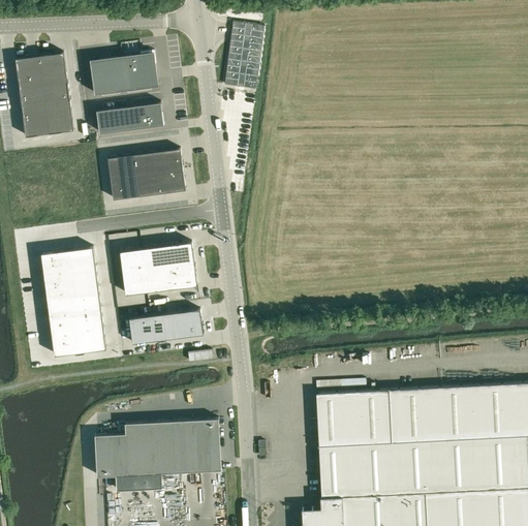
[(152,53),(90,61),(94,95),(158,87),(158,85),(156,86),(154,67),(153,67),(152,53)]
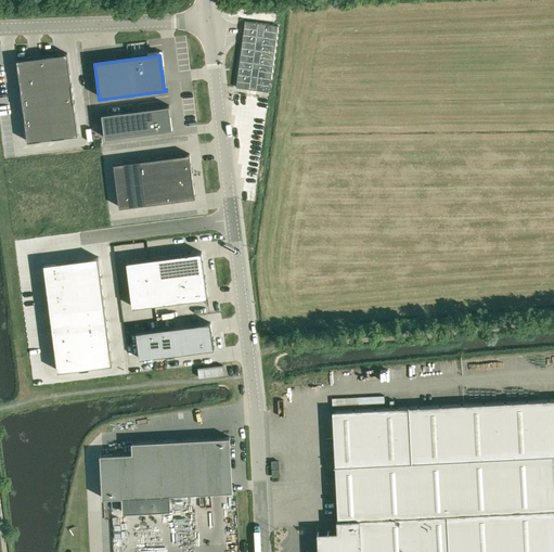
[(28,61),(16,63),(18,84),(20,94),(23,113),(24,124),(26,144),(39,143),(52,141),(64,140),(64,139),(77,138),(73,106),(71,87),(66,56),(53,58),(41,60),(28,61)]
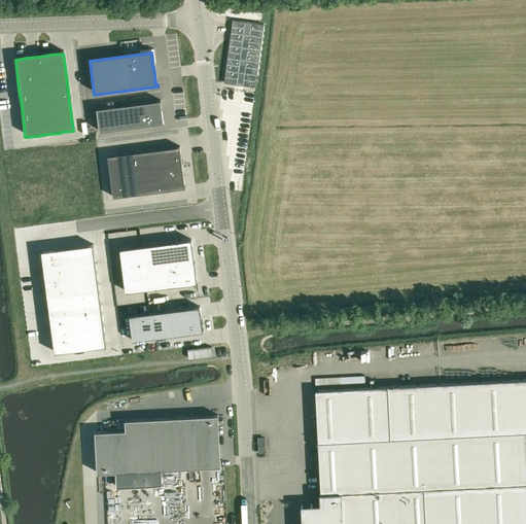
[(160,103),(96,111),(99,134),(161,126),(158,105),(160,104),(160,103)]
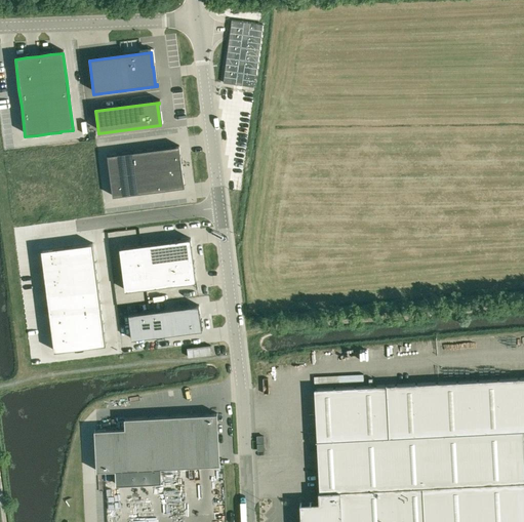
[(178,149),(107,158),(112,199),(183,190),(178,149)]
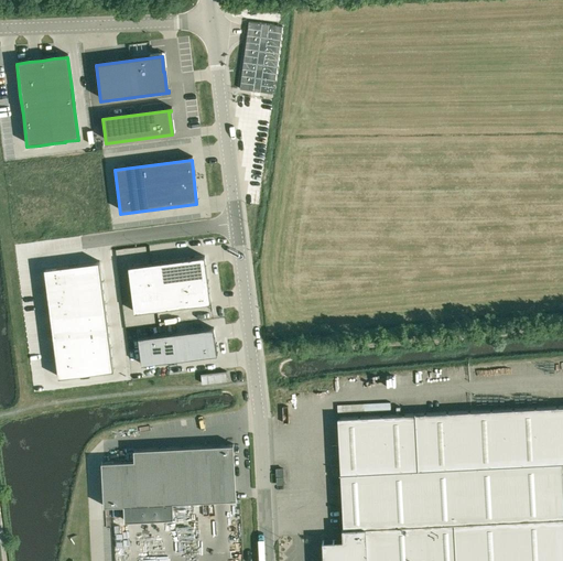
[(204,259),(128,269),(133,315),(210,305),(204,259)]
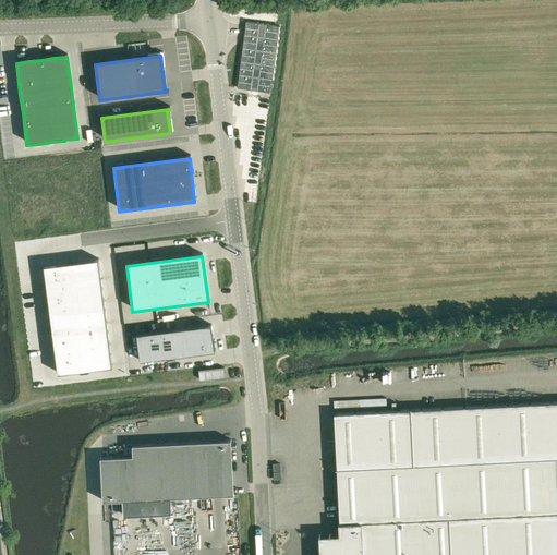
[(98,261),(43,268),(57,376),(112,369),(98,261)]
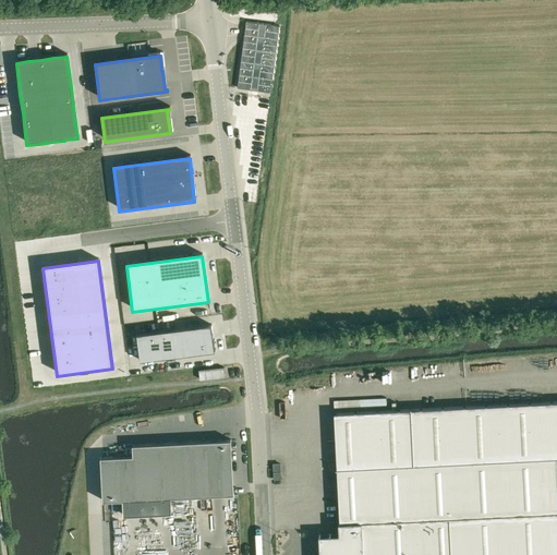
[(210,327),(135,337),(140,363),(215,353),(210,327)]
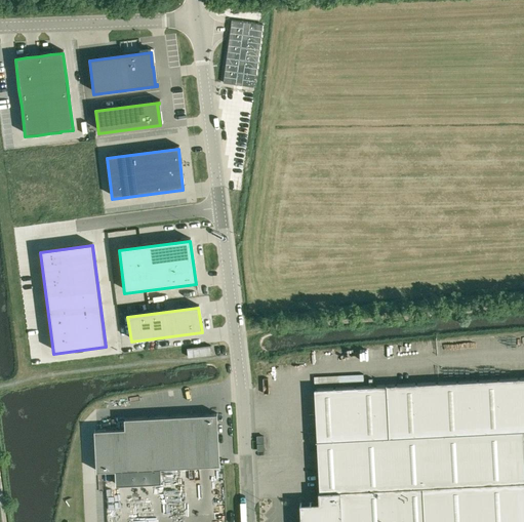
[(209,348),(187,351),(188,360),(210,357),(209,348)]
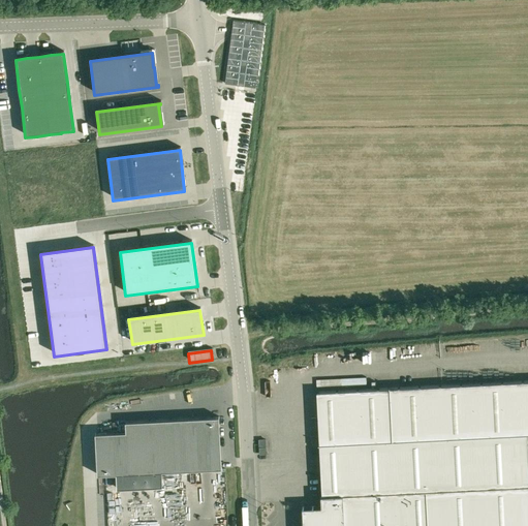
[(527,525),(527,478),(526,436),(527,436),(527,383),(316,395),(321,498),(320,498),(320,500),(322,500),(322,508),(302,509),(302,525),(527,525)]
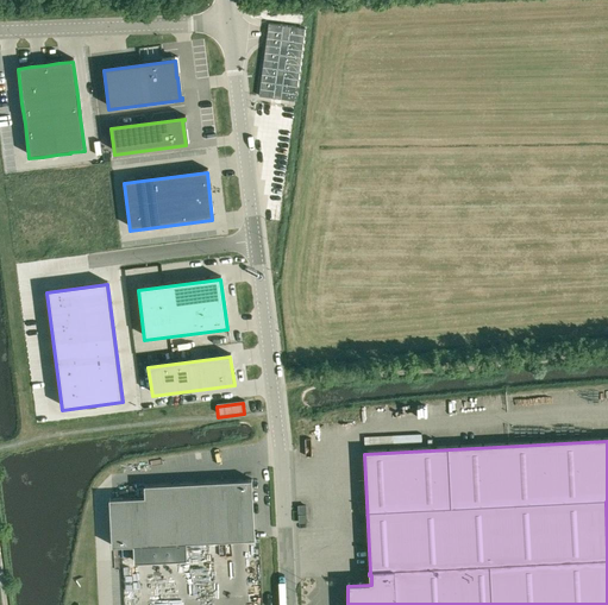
[(144,499),(108,502),(110,503),(111,503),(113,547),(111,547),(111,549),(255,542),(255,540),(252,540),(249,484),(251,484),(251,483),(144,487),(144,499)]
